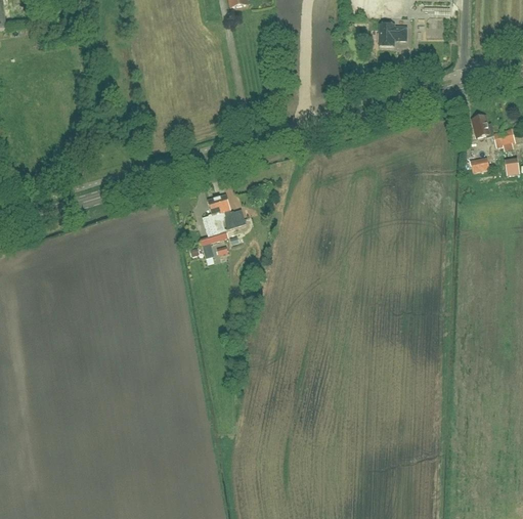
[(405,39),(405,26),(393,26),(393,23),(379,23),(379,44),(393,45),(393,38),(405,39)]
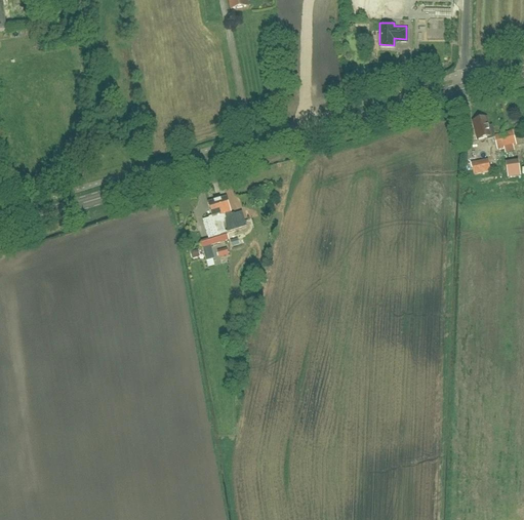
[(489,123),(486,114),(474,117),(474,120),(472,121),(477,137),(491,133),(491,131),(493,130),(491,123),(489,123)]
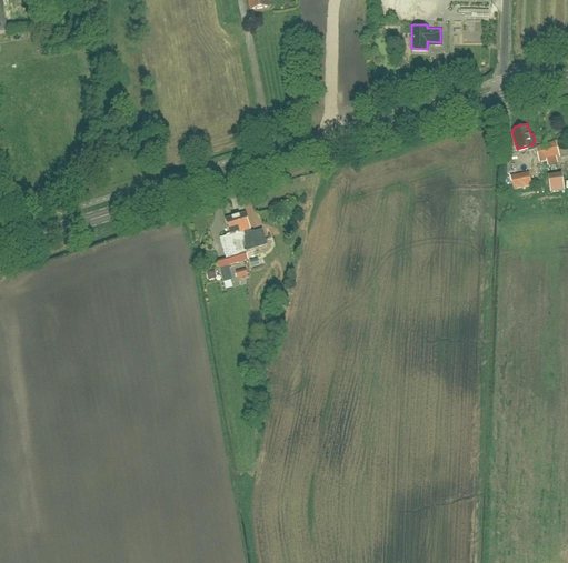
[(555,154),(559,153),(555,138),(535,143),(539,159),(545,157),(555,154)]
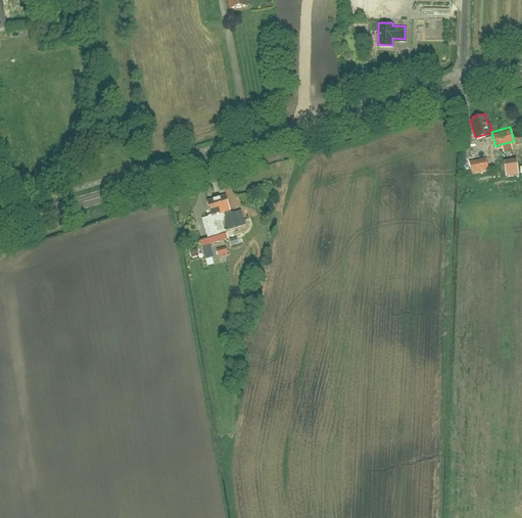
[(472,171),(487,168),(485,155),(469,158),(472,171)]
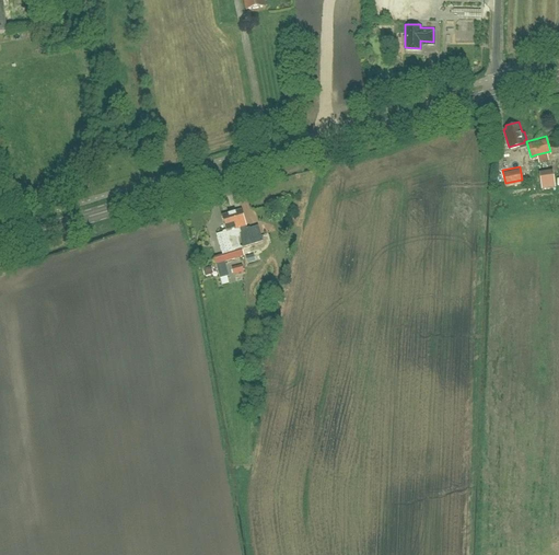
[(533,170),(536,187),(550,184),(547,168),(533,170)]
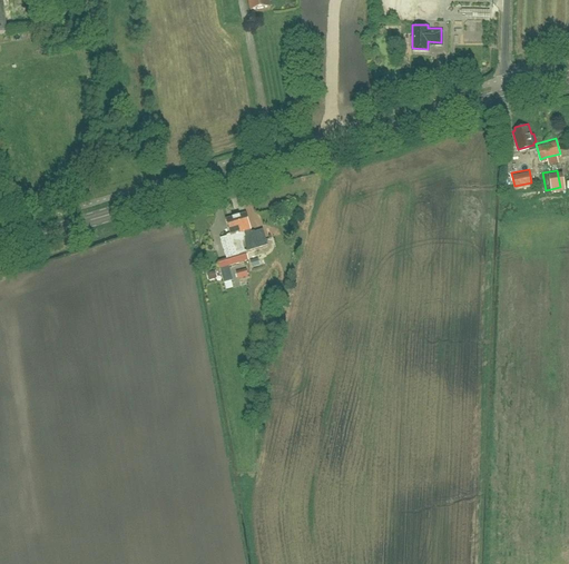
[(244,234),(245,248),(266,241),(262,227),(251,230),(245,210),(235,214),(241,229),(243,228),(244,234)]
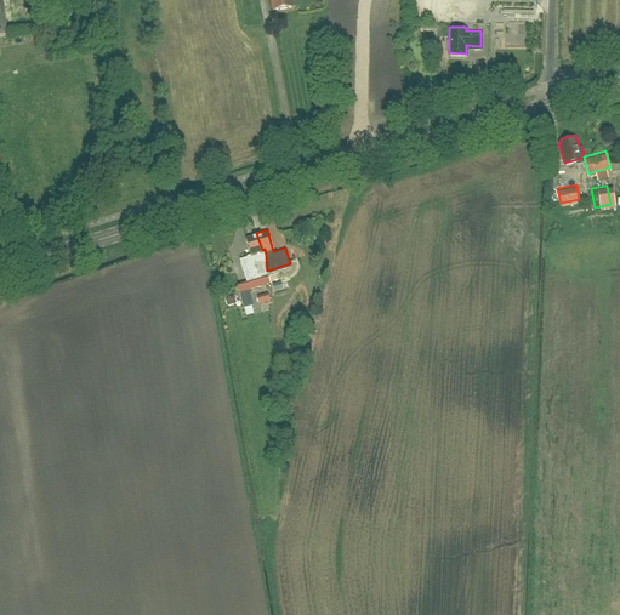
[(263,255),(266,255),(265,249),(262,250),(256,233),(246,237),(251,254),(240,257),(248,283),(260,279),(261,283),(269,280),(267,272),(266,273),(262,260),(265,258),(263,255)]
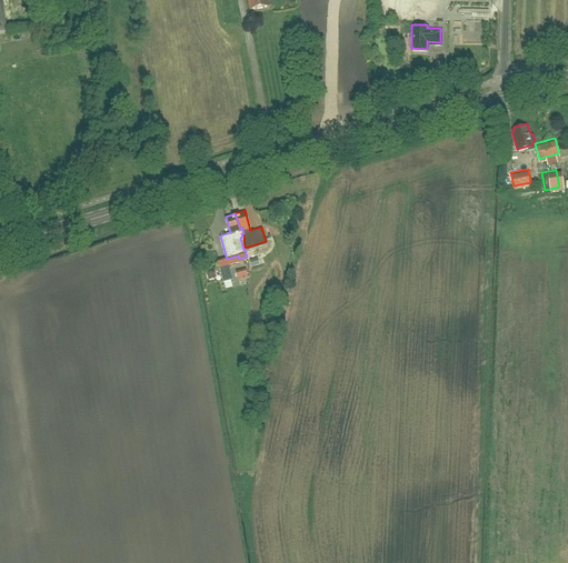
[(257,254),(249,257),(251,263),(259,261),(257,254)]
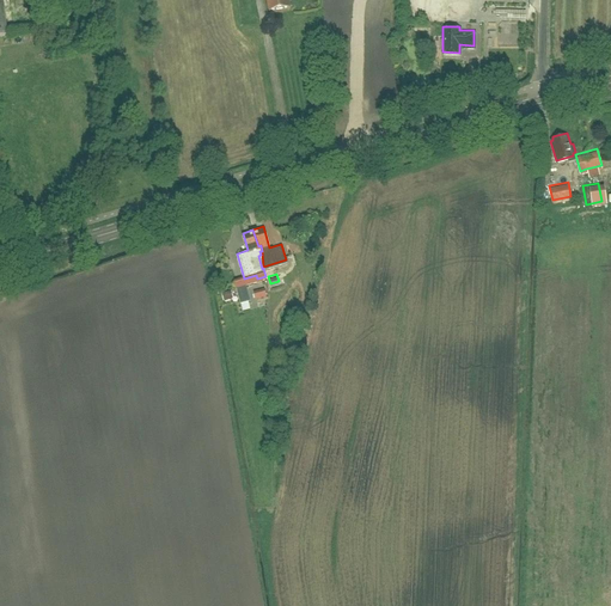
[(234,286),(242,308),(249,306),(248,299),(249,298),(244,282),(234,286)]
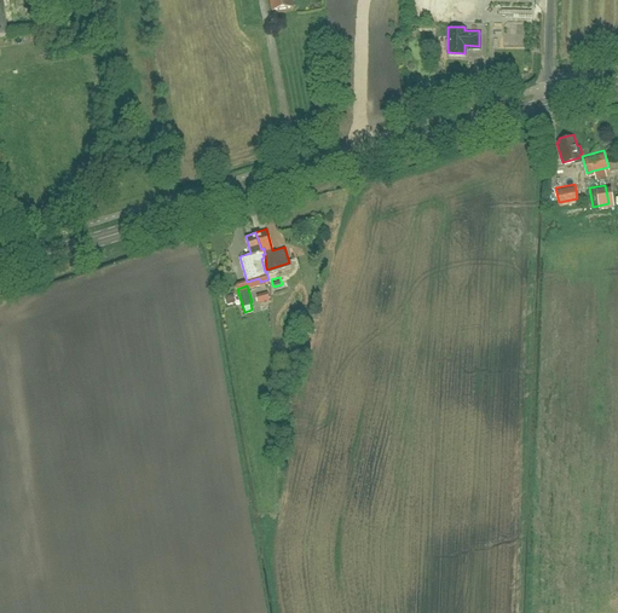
[(258,300),(269,296),(266,289),(255,291),(258,300)]
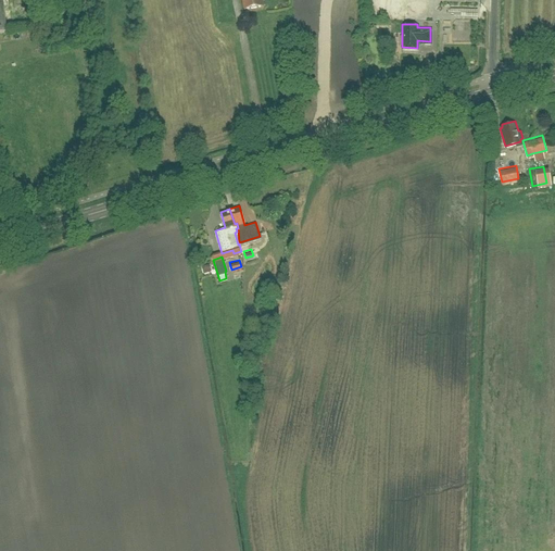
[(200,263),(202,271),(211,268),(209,261),(200,263)]
